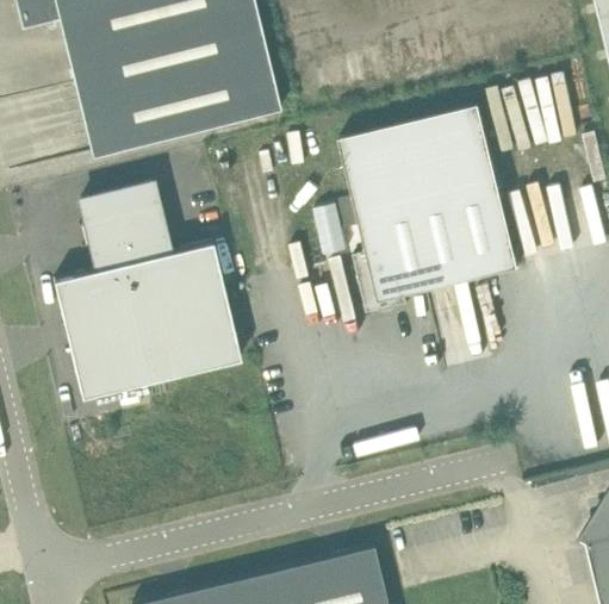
[(91,156),(113,150),(279,111),(252,0),(12,0),(20,29),(57,20),(91,156)]
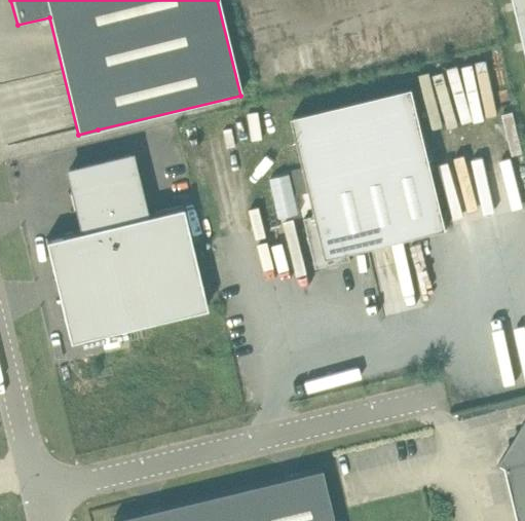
[(524,0),(514,0),(524,46),(524,0)]
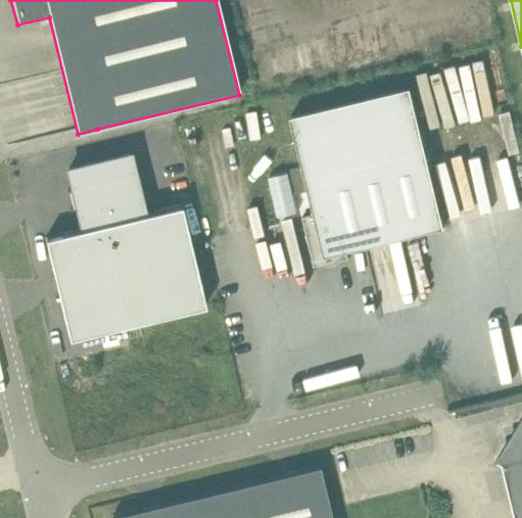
[(443,230),(410,91),(290,120),(314,218),(300,221),(313,271),(347,263),(345,253),(443,230)]
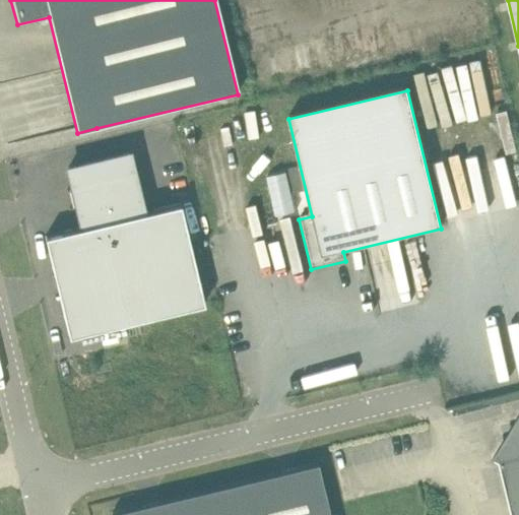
[(142,216),(128,156),(68,171),(82,231),(46,240),(69,338),(203,306),(180,207),(142,216)]
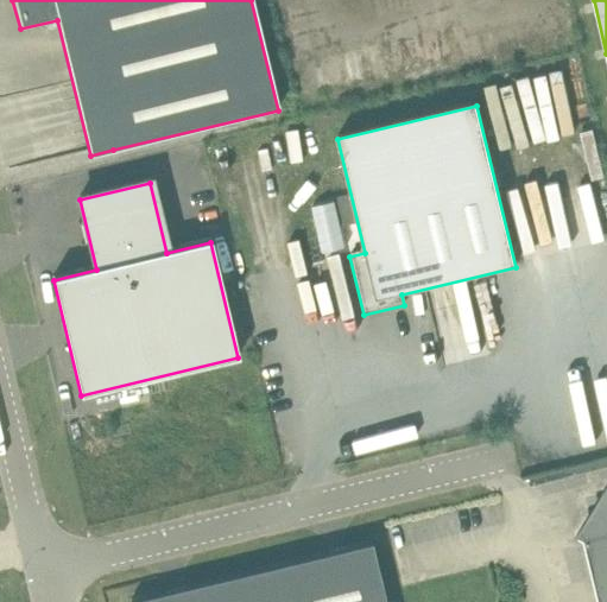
[(589,520),(576,540),(577,542),(579,539),(585,545),(598,601),(606,601),(606,489),(601,500),(604,500),(604,499),(606,511),(606,518),(589,523),(590,521),(589,520)]
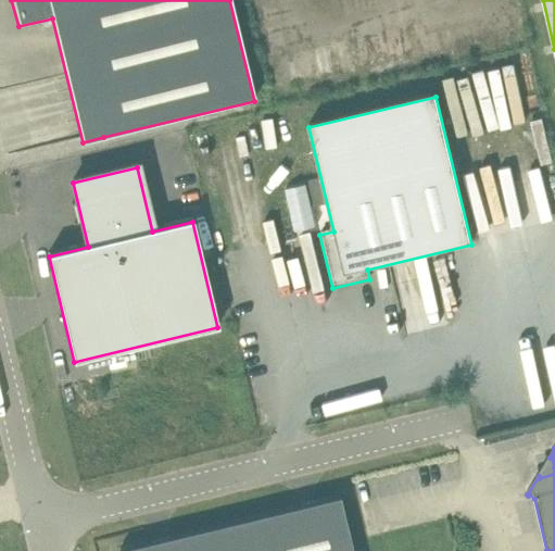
[(352,550),(340,500),(131,550),(352,550)]
